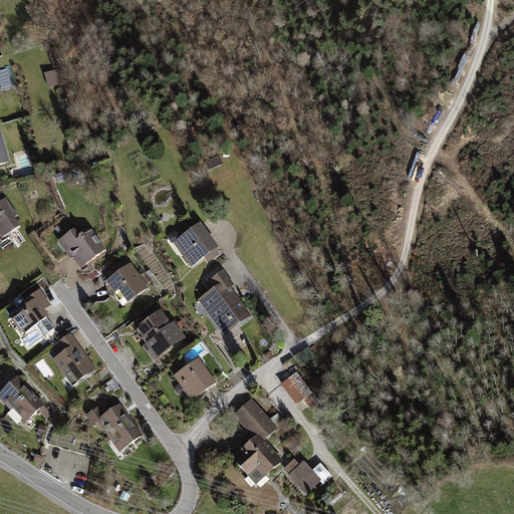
[(2,135),(0,135),(0,164),(9,162),(2,135)]
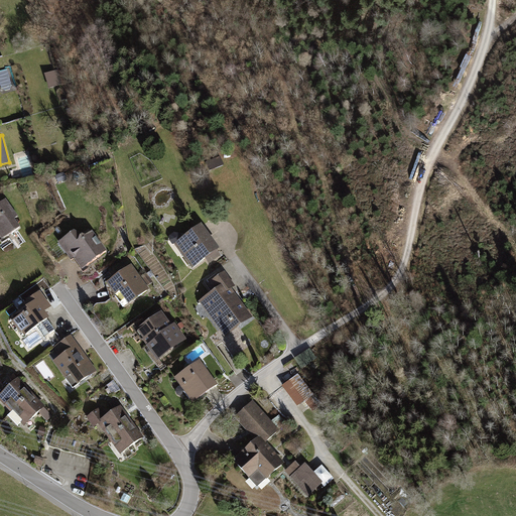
[(62,173),(54,177),(57,183),(66,179),(62,173)]
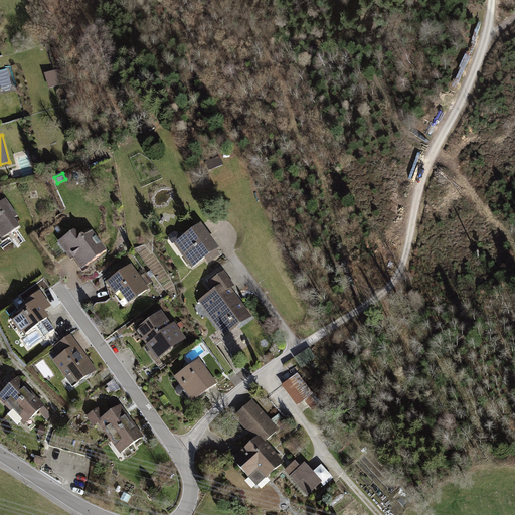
[(18,214),(6,197),(0,201),(0,238),(1,239),(21,224),(15,216),(18,214)]
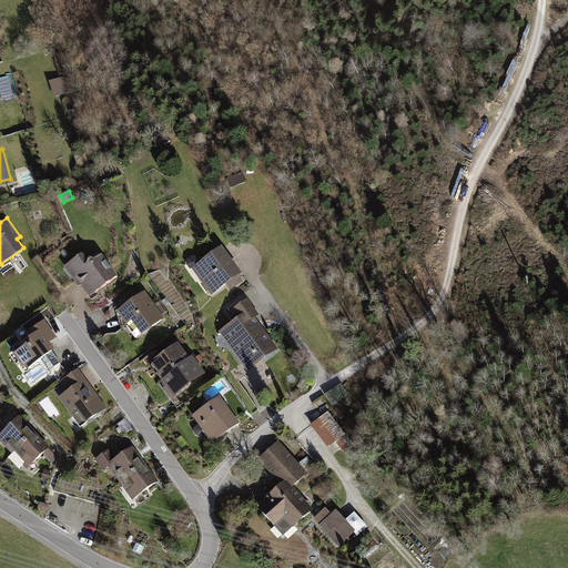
[(241,273),(221,245),(191,266),(210,294),(241,273)]
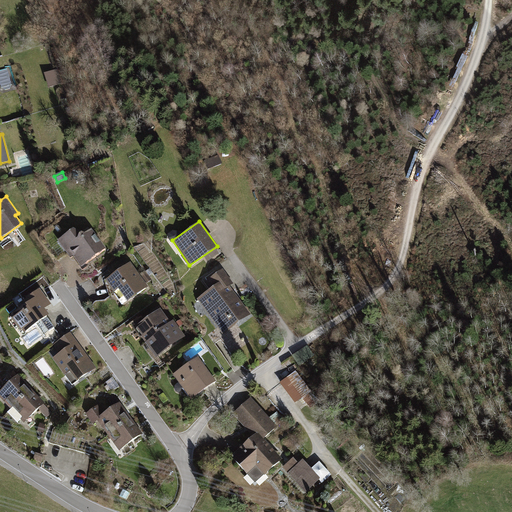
[(78,264),(103,249),(91,228),(81,234),(76,226),(57,237),(62,246),(66,243),(78,264)]
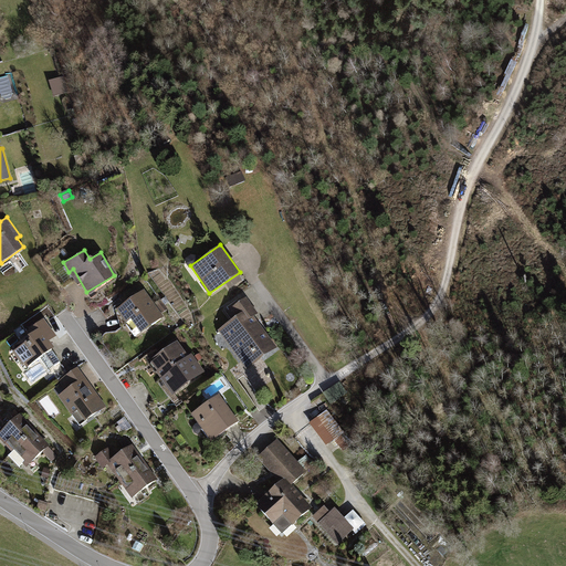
[(163,317),(144,290),(116,308),(134,336),(163,317)]
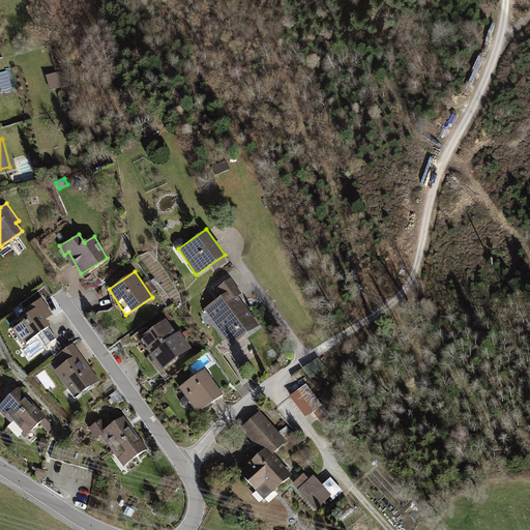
[(231,346),(259,325),(237,296),(241,292),(231,277),(209,293),(213,300),(203,307),(231,346)]
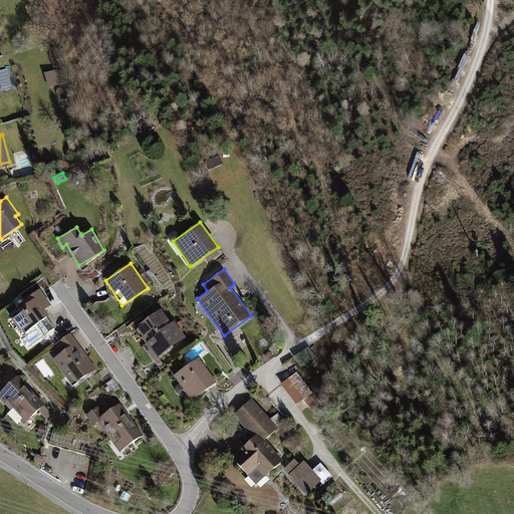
[(43,292),(10,313),(22,332),(48,315),(44,309),(51,304),(43,292)]
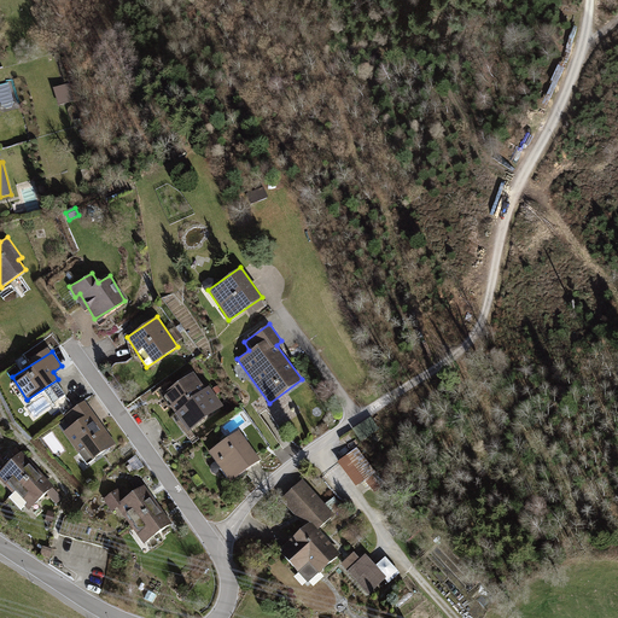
[(205,388),(194,372),(162,392),(187,430),(223,406),(209,385),(205,388)]
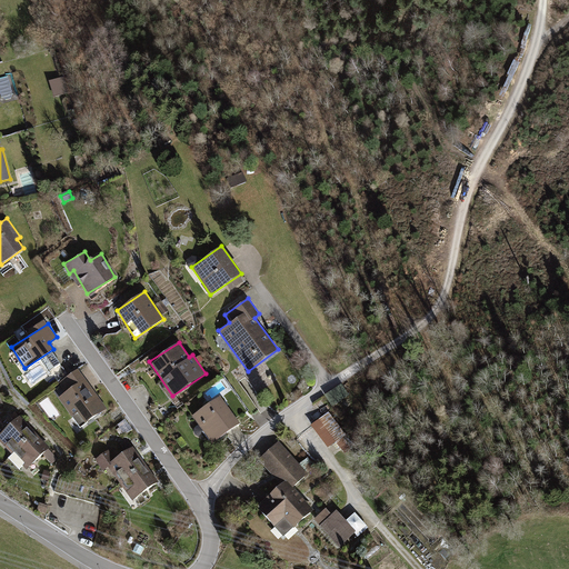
[(77,428),(106,407),(78,369),(59,382),(65,391),(60,395),(68,406),(63,409),(77,428)]
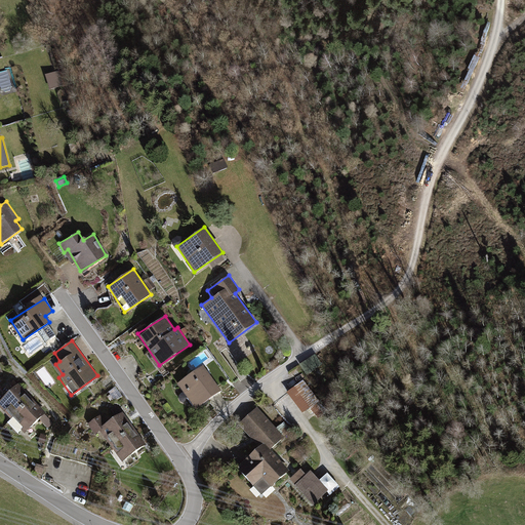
[(219,390),(201,362),(174,380),(193,407),(219,390)]
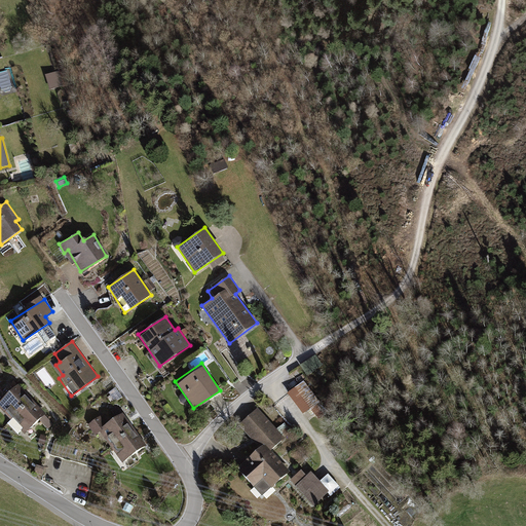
[(303,379),(288,390),(303,411),(318,400),(303,379)]
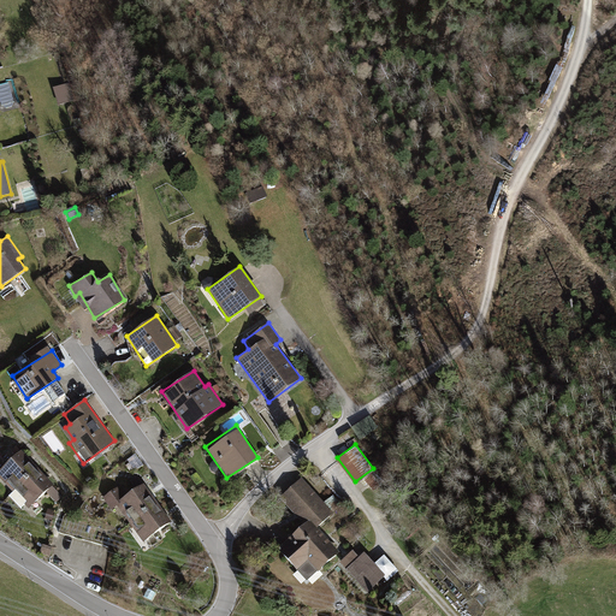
[(0,478),(24,508),(51,486),(22,449),(0,466),(0,478)]
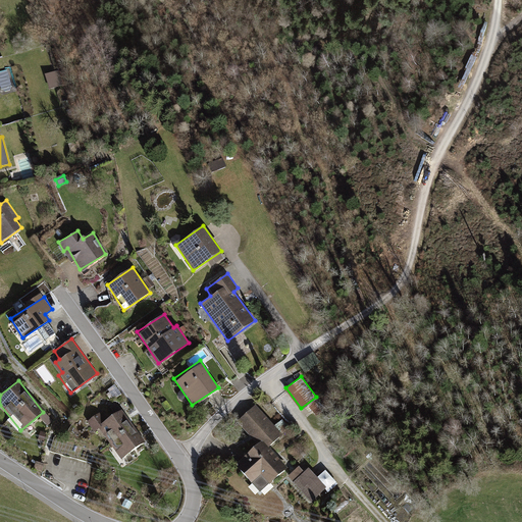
[(259,491),(286,468),(268,448),(282,435),(256,406),(238,421),(257,444),(245,454),(247,457),(236,466),(259,491)]
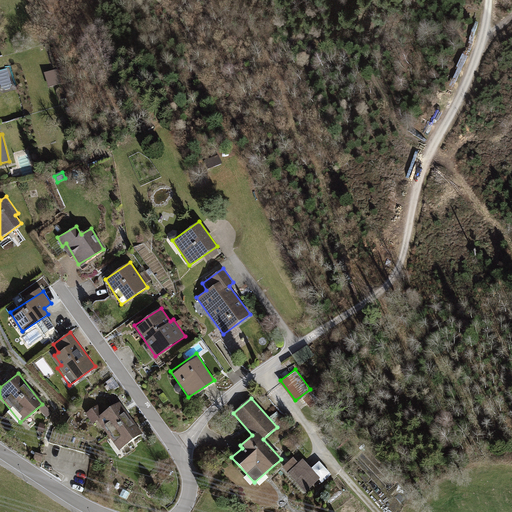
[(118,449),(143,432),(120,400),(96,418),(118,449)]
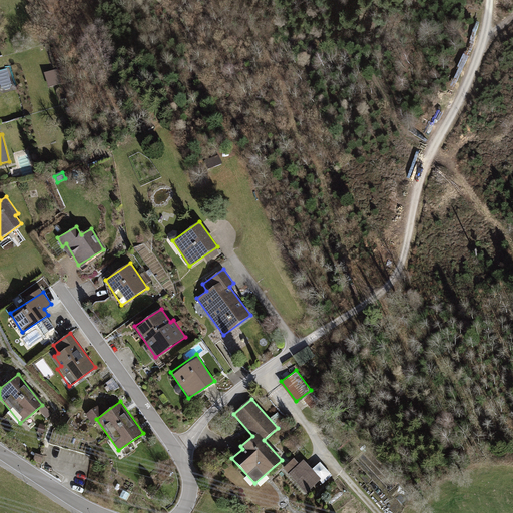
[(299,464),(295,459),(283,470),(306,494),(322,479),(304,460),(299,464)]
